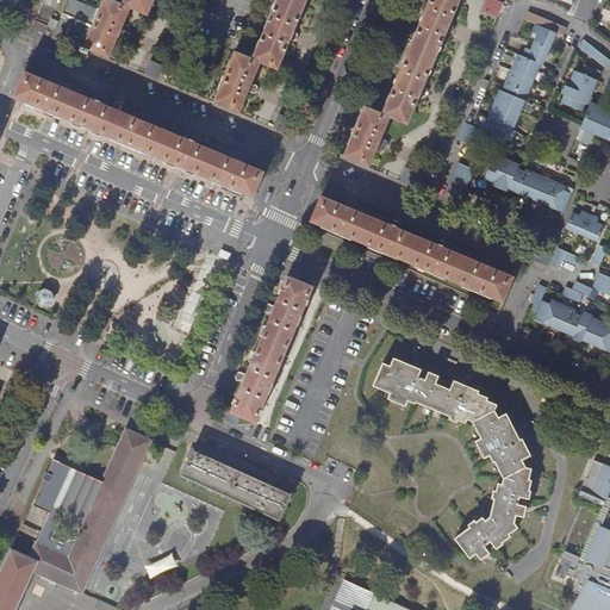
[(79,58),(86,62),(88,56),(88,55),(89,51),(109,58),(118,37),(118,38),(120,38),(123,39),(125,37),(126,35),(125,32),(124,31),(122,30),(130,8),(148,16),(154,0),(123,0),(122,4),(112,0),(103,0),(93,25),(81,54),(79,58)]
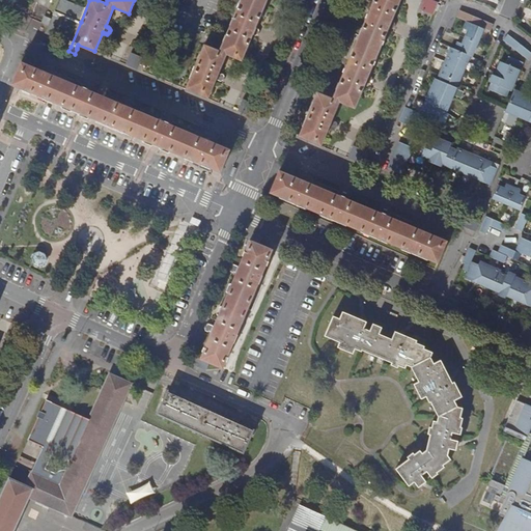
[(193,71),(186,89),(208,99),(216,80),(219,81),(222,81),(224,78),(223,76),(222,75),(219,73),(226,55),(242,61),(252,36),(254,36),(257,36),(259,35),(259,33),(259,31),(258,29),(257,28),(256,28),(264,7),(267,0),(240,0),(233,17),(232,18),(229,25),(230,26),(220,51),(204,45),(193,71)]
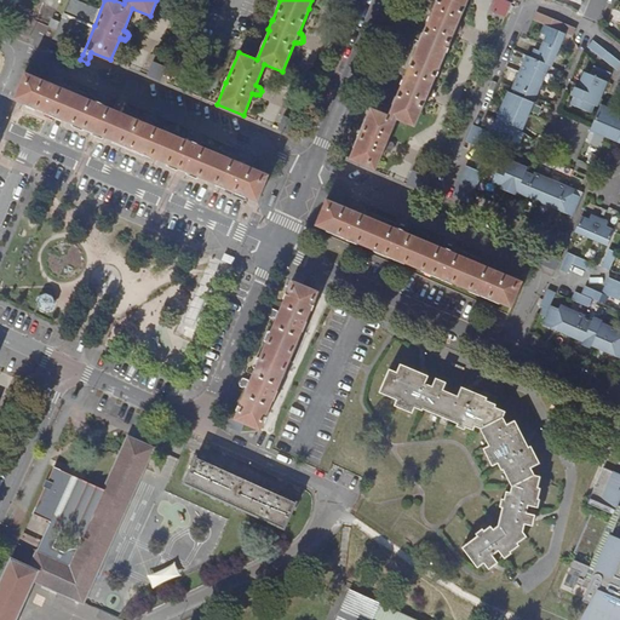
[(349,159),(374,171),(384,149),(386,150),(391,150),(392,144),(391,143),(389,142),(388,141),(396,120),(414,127),(418,116),(419,116),(423,108),(423,107),(426,96),(430,97),(431,97),(434,97),(436,95),(436,92),(435,90),(430,87),(435,76),(436,76),(440,68),(440,67),(445,53),(446,52),(449,44),(453,33),(454,32),(458,34),(461,33),(464,28),(461,26),(458,23),(461,13),(463,12),(466,4),(466,3),(466,0),(435,0),(436,1),(436,3),(431,12),(430,12),(428,21),(428,22),(423,32),(423,33),(419,41),(413,56),(412,56),(408,65),(409,65),(405,76),(403,76),(400,85),(401,85),(396,96),(395,96),(391,104),(392,105),(388,115),(371,108),(366,119),(365,119),(352,148),(354,149),(349,159)]
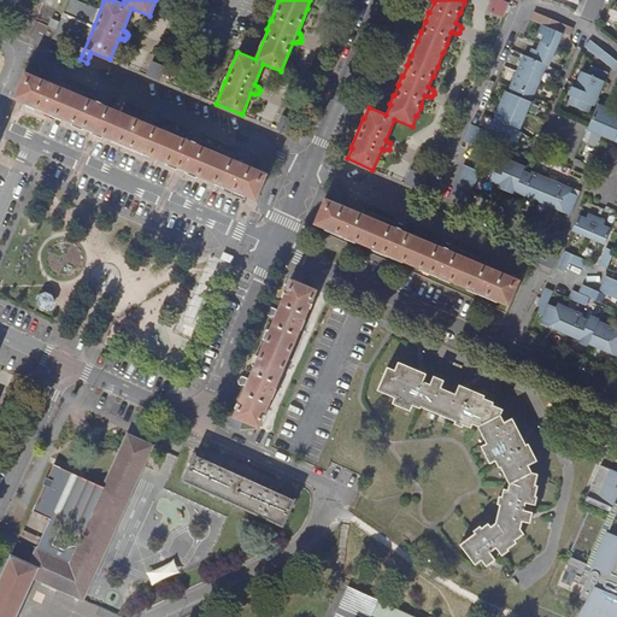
[(489,9),(493,0),(489,0),(486,10),(499,16),(500,12),(489,9)]
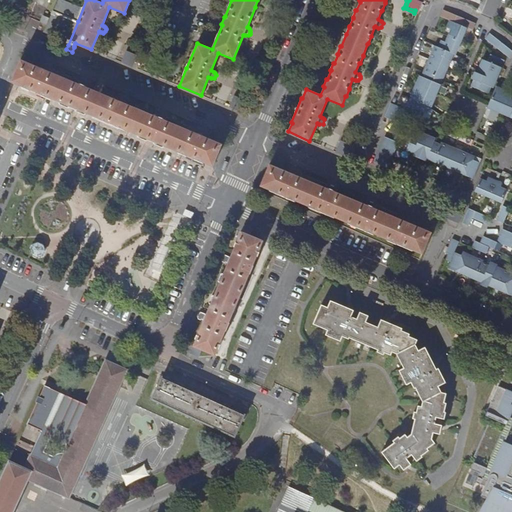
[(409,0),(406,7),(415,10),(419,1),(416,0),(409,0)]
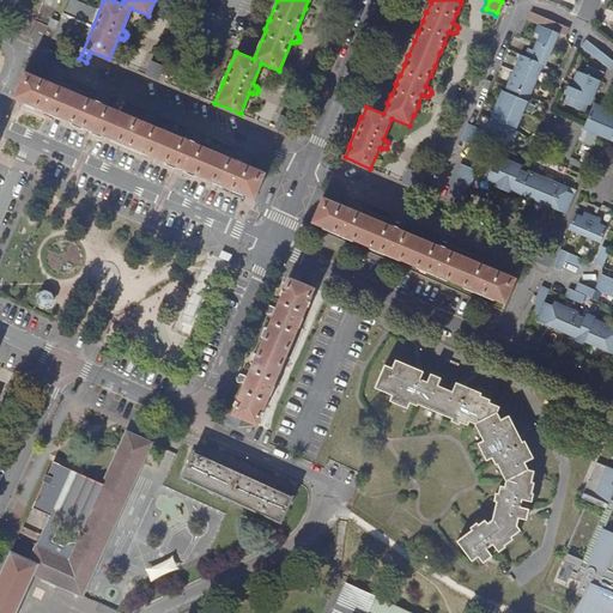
[(31,10),(19,5),(14,18),(25,23),(31,10)]
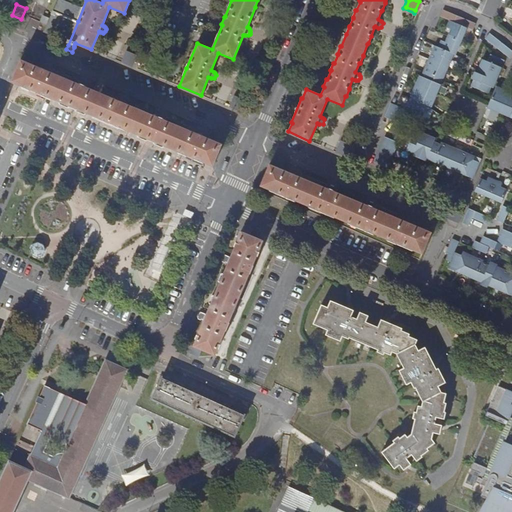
[(440,16),(449,20),(454,22),(457,15),(443,9),(440,16)]
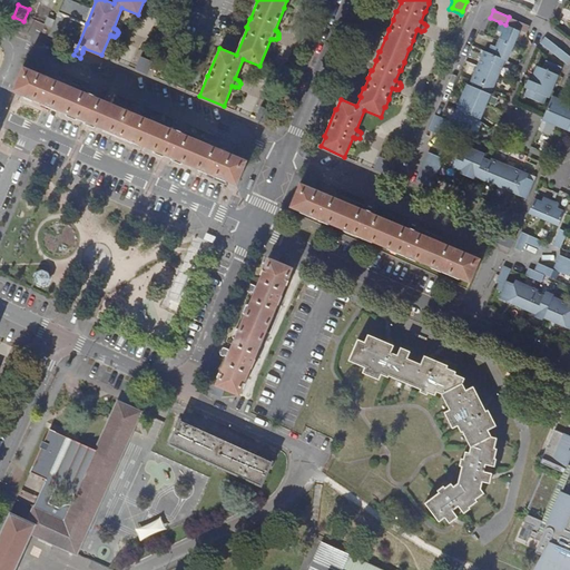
[(47,38),(76,50),(87,23),(58,11),(47,38)]
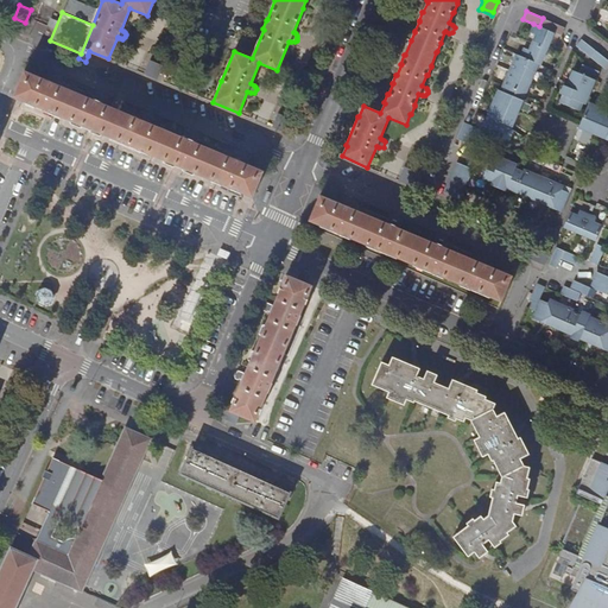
[(548,20),(544,29),(552,32),(562,36),(565,29),(548,20)]
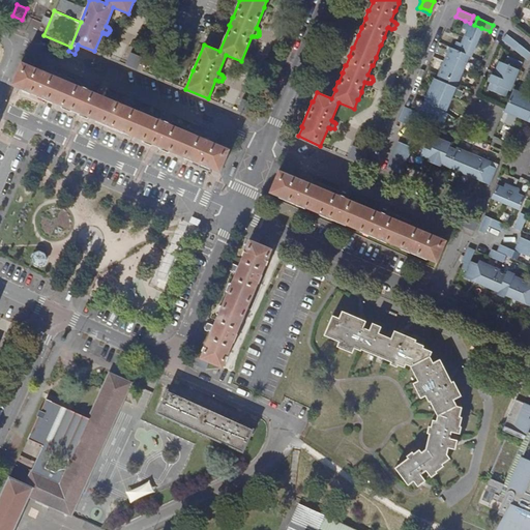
[(481,28),(474,25),(470,23),(465,21),(462,29),(466,31),(464,37),(477,42),(481,34),(479,32),(481,28)]
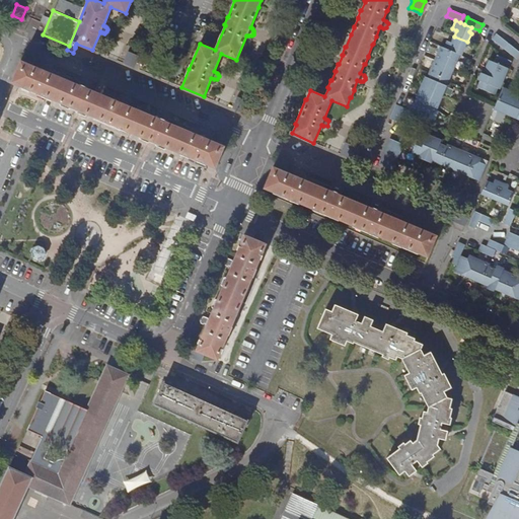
[(493,40),(504,49),(509,44),(497,33),(493,40)]
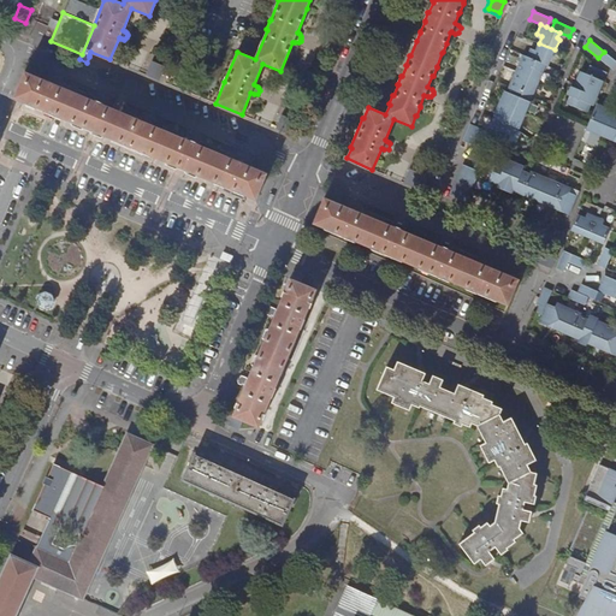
[(531,48),(527,55),(542,63),(545,64),(548,59),(550,60),(555,49),(539,43),(535,49),(531,48)]
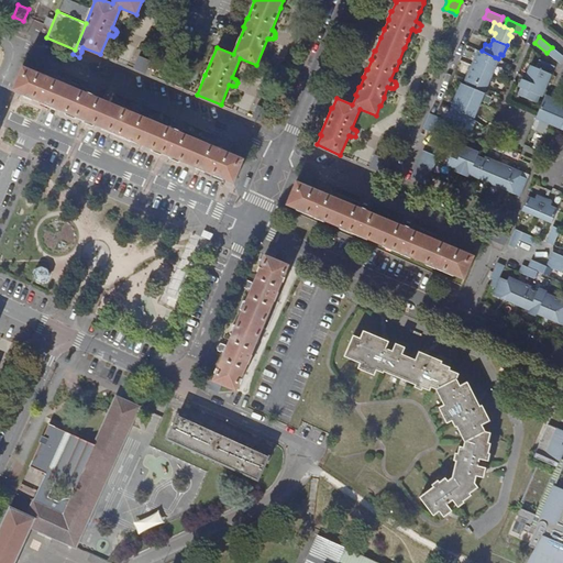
[(562,55),(552,47),(547,53),(560,64),(562,59),(562,55)]
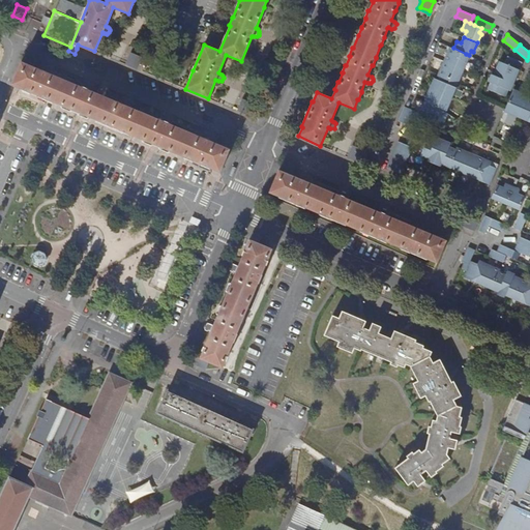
[(448,55),(445,61),(462,68),(466,60),(464,58),(466,54),(453,48),(449,47),(446,54),(448,55)]
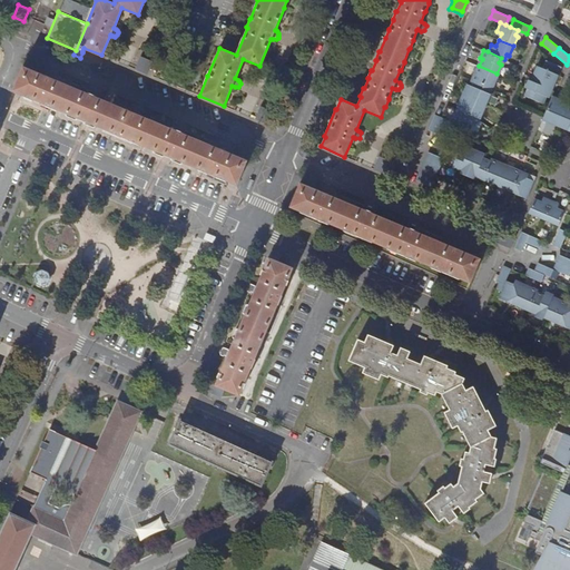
[(153,64),(143,59),(138,70),(148,74),(153,64)]
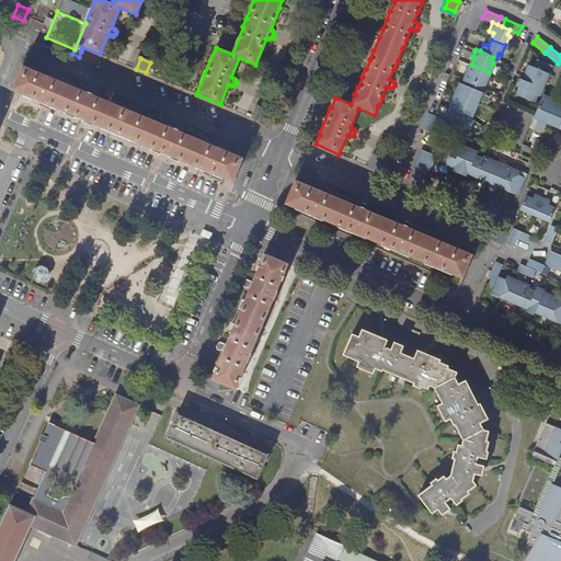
[(537,60),(535,67),(550,73),(553,67),(537,60)]
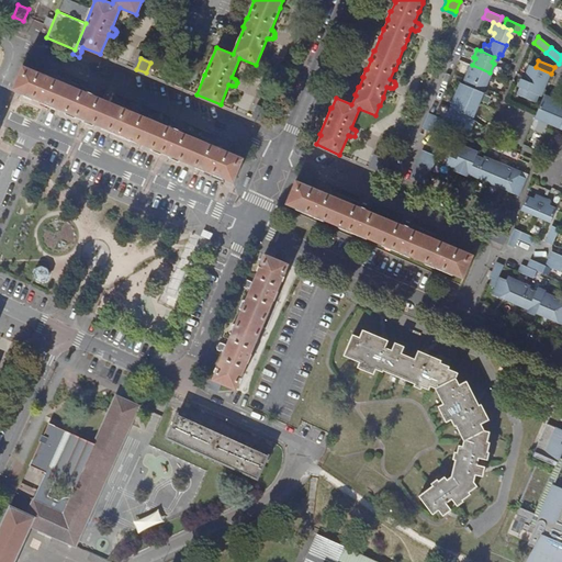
[(464,79),(481,87),(483,81),(485,82),(490,72),(472,65),(469,71),(468,71),(464,79)]
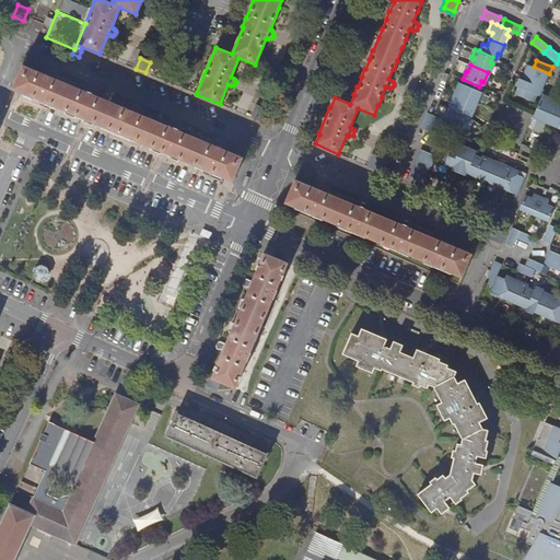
[(43,73),(22,66),(12,89),(232,182),(243,158),(222,150),(224,147),(224,144),(219,141),(216,143),(216,147),(179,131),(181,129),(181,126),(175,124),(173,126),(172,128),(137,114),(138,111),(138,108),(132,105),(130,107),(129,111),(94,95),(95,93),(95,90),(90,88),(88,90),(86,92),(51,78),(53,76),(51,72),(47,70),(45,71),(43,73)]
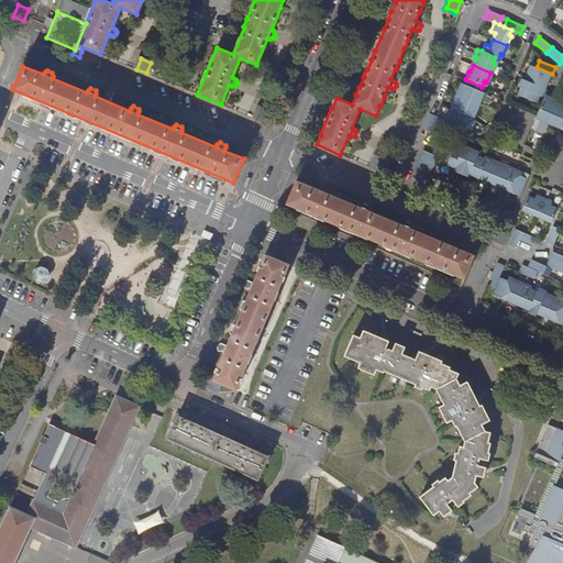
[(527,80),(543,88),(545,80),(549,81),(552,74),(537,67),(532,66),(527,80)]
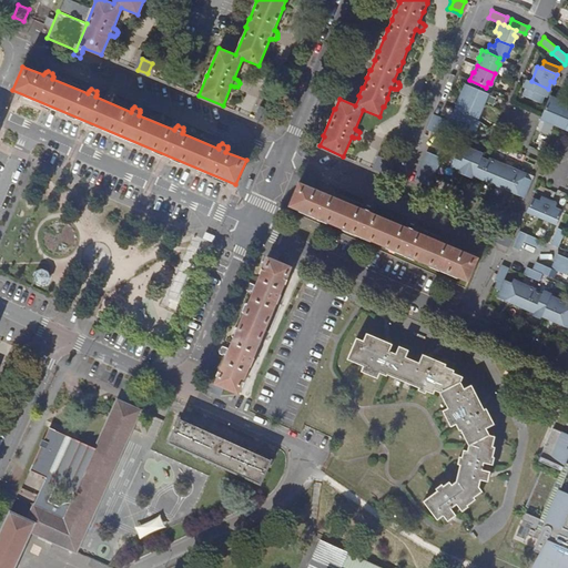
[(463,94),(485,103),(488,94),(484,93),(486,88),(469,80),(463,94)]
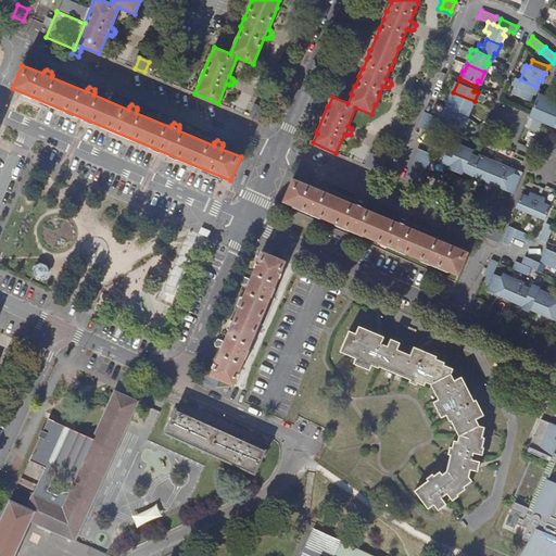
[(530,101),(536,87),(520,79),(517,87),(515,86),(512,93),(530,101)]
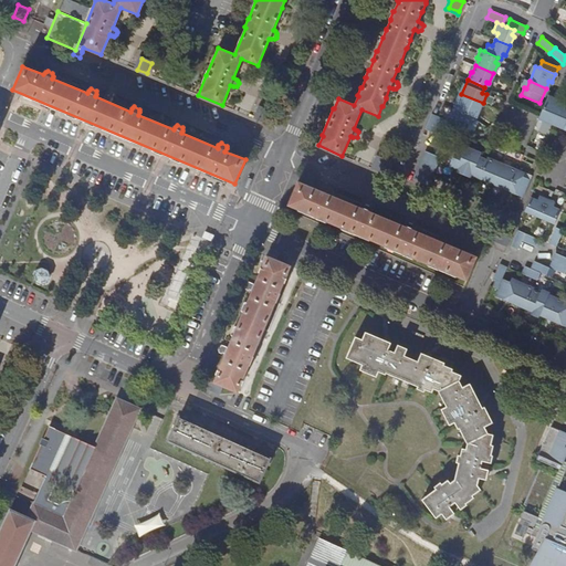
[(458,111),(472,117),(474,113),(479,114),(483,103),(461,94),(459,94),(453,108),(458,111)]
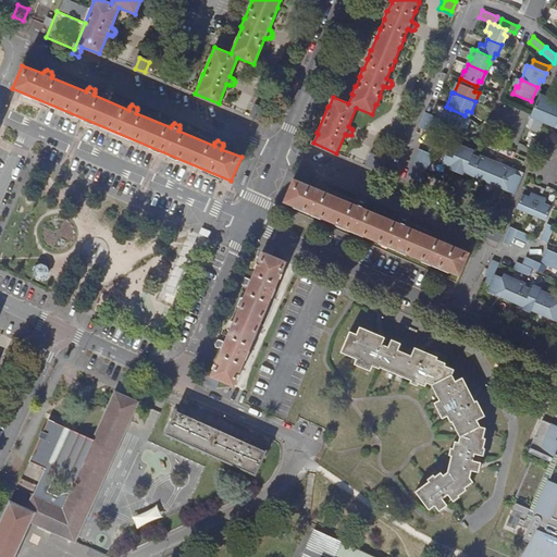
[(555,100),(540,94),(531,113),(536,115),(534,120),(544,123),(554,102),(555,100)]
